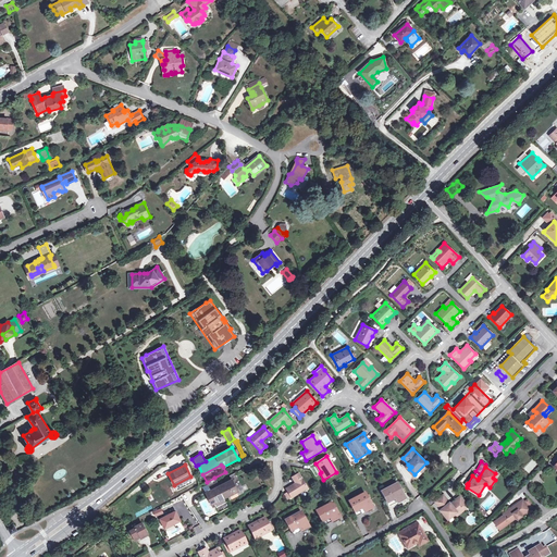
[(285,490),(287,493),(291,498),(307,489),(298,474),(292,478),(295,483),(285,490)]
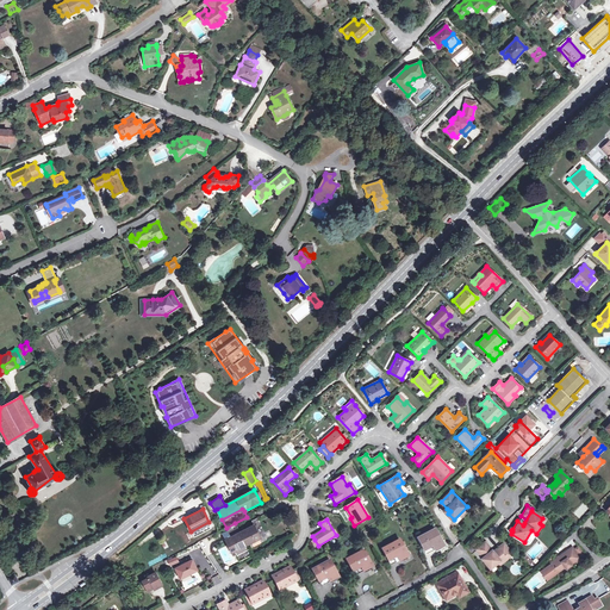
[(226,540),(232,552),(237,561),(251,554),(247,545),(260,539),(254,526),(236,534),(230,537),(226,540)]
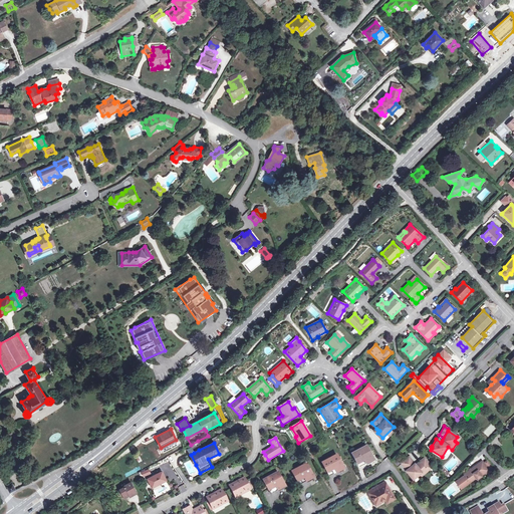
[(352,453),(357,463),(366,459),(368,463),(374,460),(366,446),(352,453)]
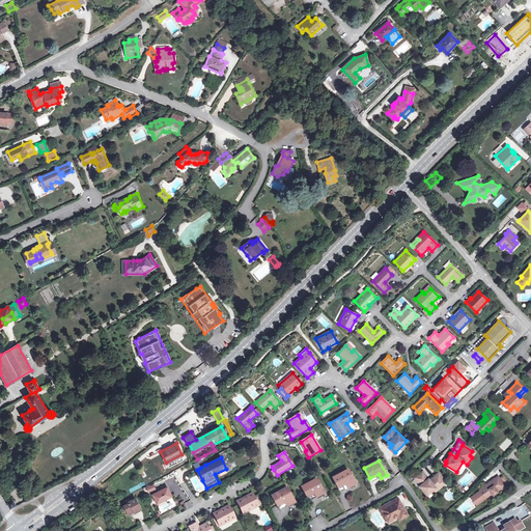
[(333,478),(338,487),(347,482),(350,486),(355,483),(347,470),(333,478)]
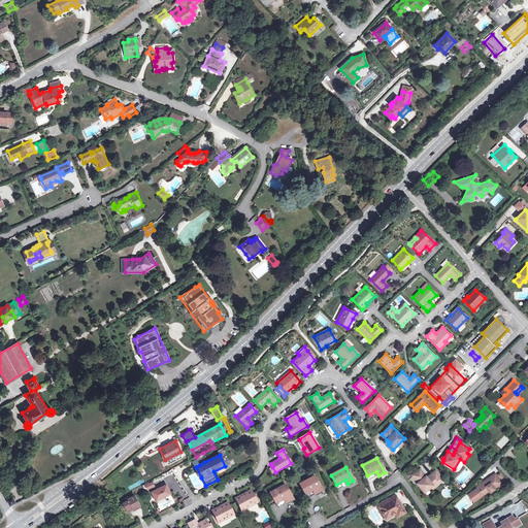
[(428,476),(427,475),(420,467),(414,473),(420,481),(418,482),(425,490),(430,486),(433,483),(436,486),(441,481),(440,480),(443,476),(436,468),(430,474),(430,475),(428,476)]
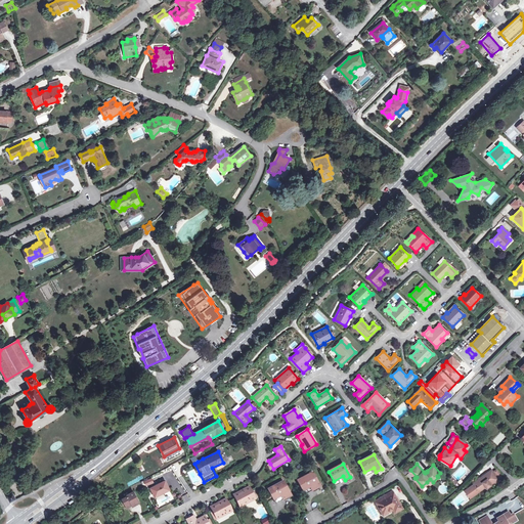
[(374,468),(364,472),(366,476),(376,472),(374,468)]
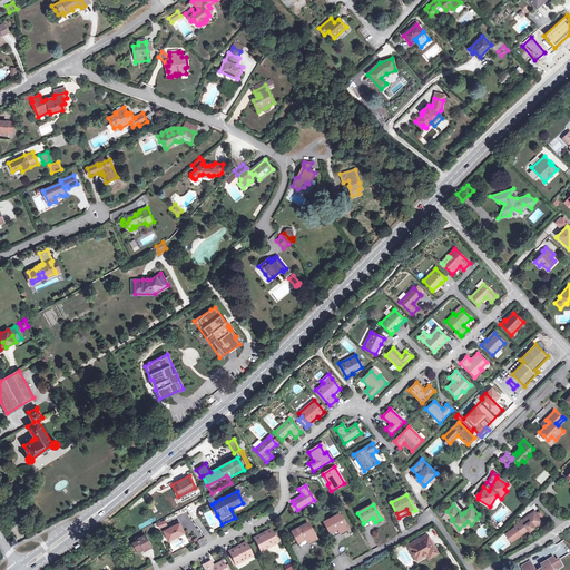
[(532,514),(531,513),(517,524),(523,533),(529,529),(530,530),(531,530),(532,530),(533,530),(533,529),(534,529),(536,528),(534,527),(539,523),(540,524),(544,521),(538,513),(537,511),(532,514)]
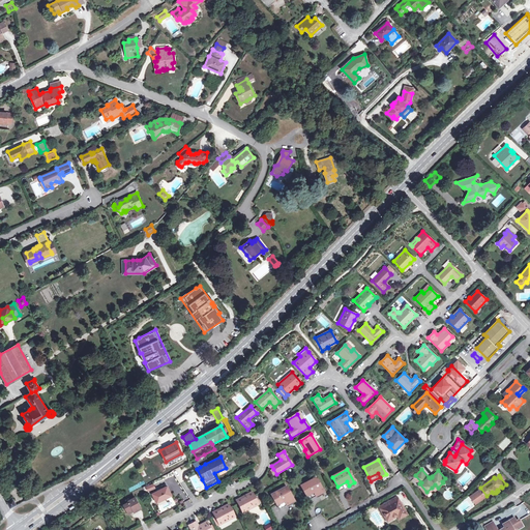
[(500,477),(506,484),(509,482),(503,475),(500,477)]
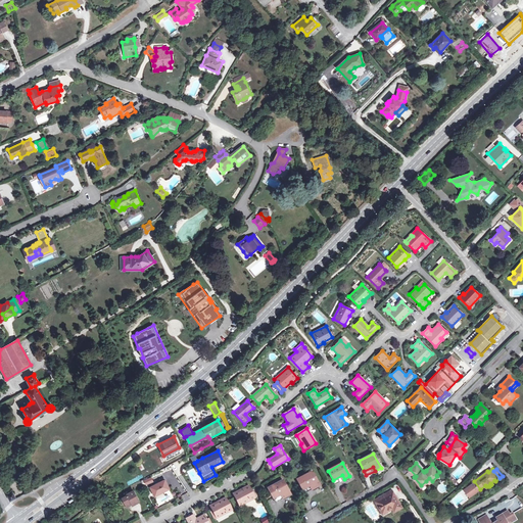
[(297,479),(302,489),(312,484),(314,488),(319,485),(312,471),(297,479)]
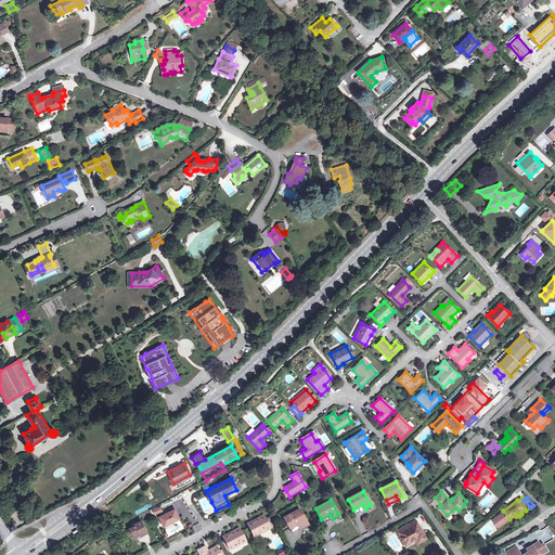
[(363,504),(353,510),(356,514),(365,508),(363,504)]
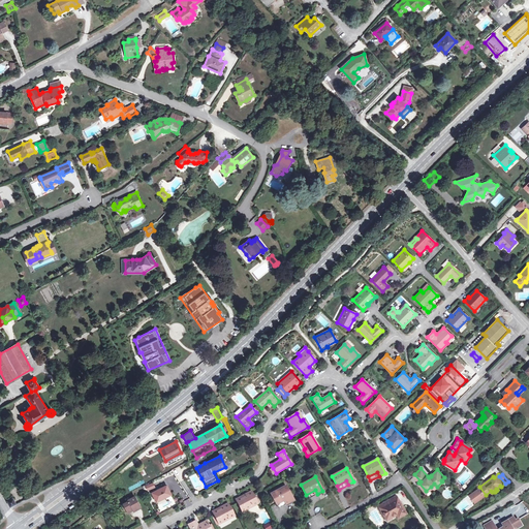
[(148,491),(156,488),(154,483),(146,486),(148,491)]
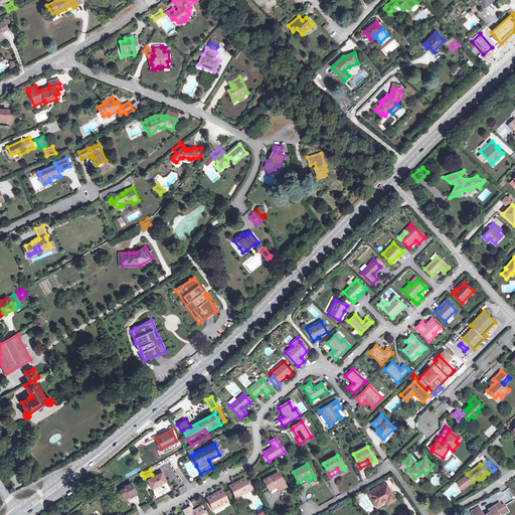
[(148,480),(152,487),(160,483),(160,485),(167,481),(162,473),(148,480)]
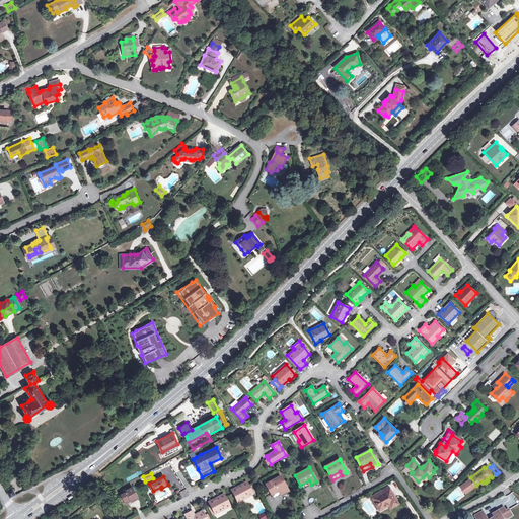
[(266,485),(271,495),(280,490),(282,494),(288,491),(280,476),(266,485)]
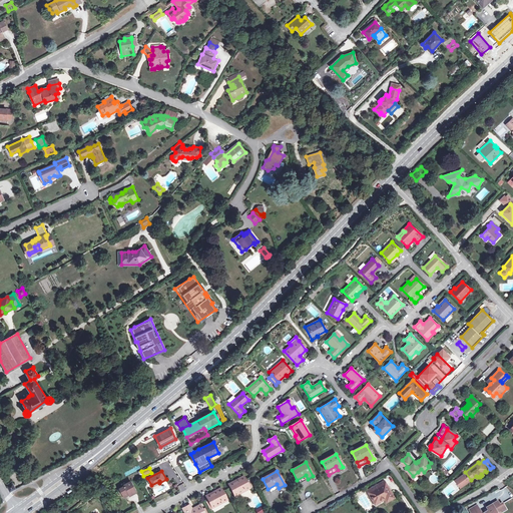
[(306,475),(297,480),(299,484),(308,479),(306,475)]
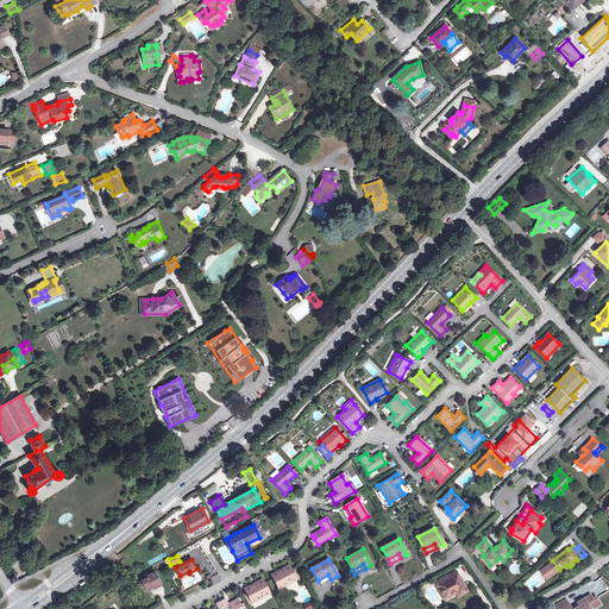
[(282,571),(271,577),(278,590),(296,581),(289,566),(282,570),(282,571)]
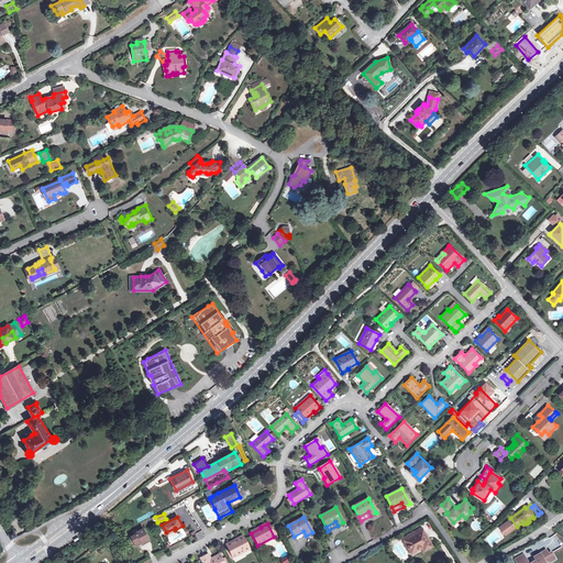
[(138,533),(131,537),(136,544),(143,541),(144,543),(150,540),(143,529),(136,532),(138,533)]
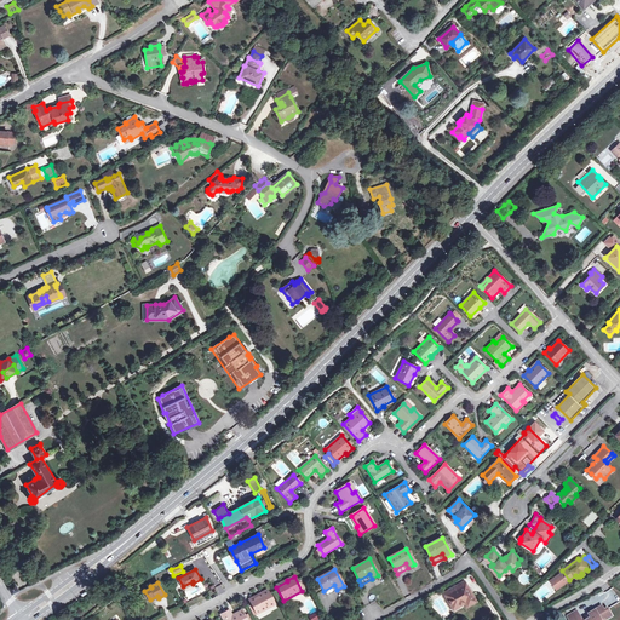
[(17,585),(10,589),(13,595),(21,591),(17,585)]
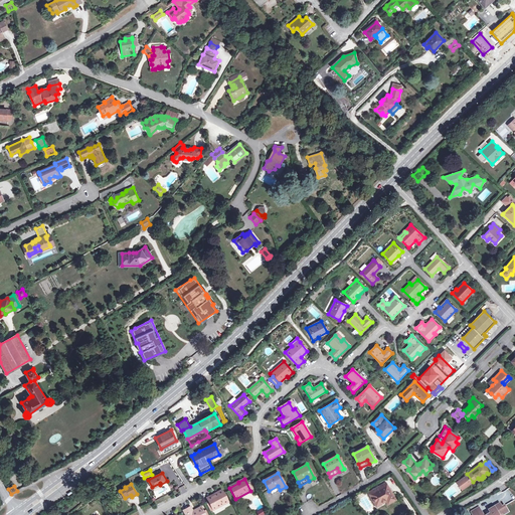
[(278,486),(269,491),(271,495),(280,490),(278,486)]
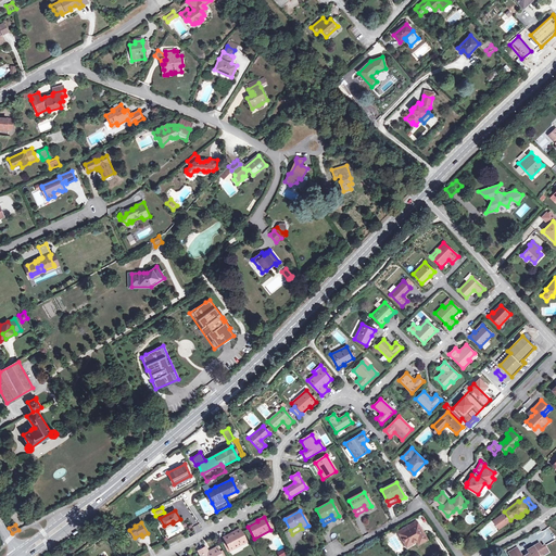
[(417,541),(425,536),(417,525),(400,534),(406,547),(417,541)]
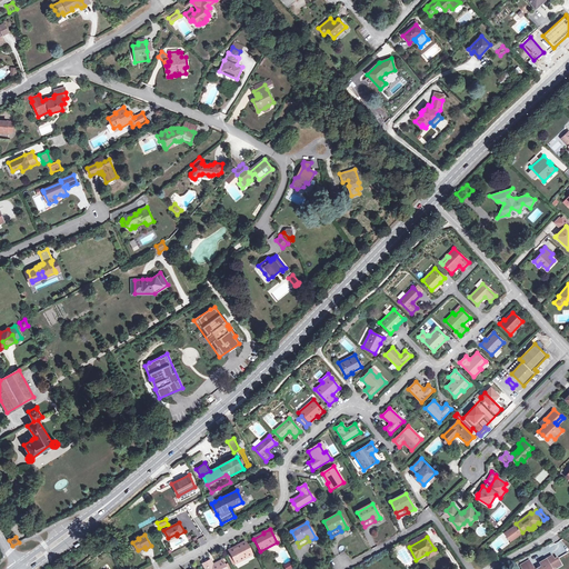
[(238,547),(228,552),(235,565),(252,556),(245,541),(238,546),(238,547)]
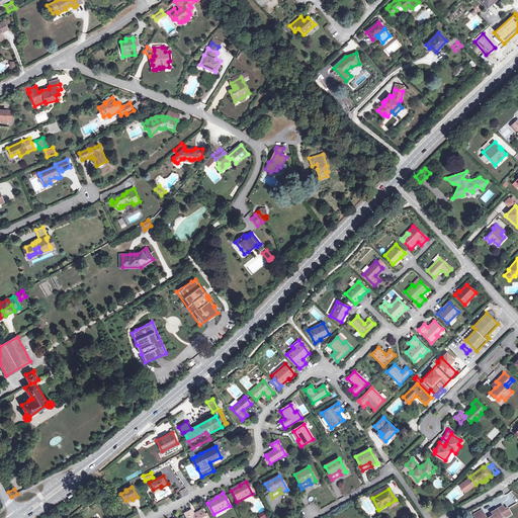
[(473,515),(475,517),(502,517),(505,516),(506,517),(511,515),(507,508),(505,509),(503,506),(491,513),(493,515),(488,517),(486,517),(485,516),(484,513),(479,516),(477,513),(473,515)]
